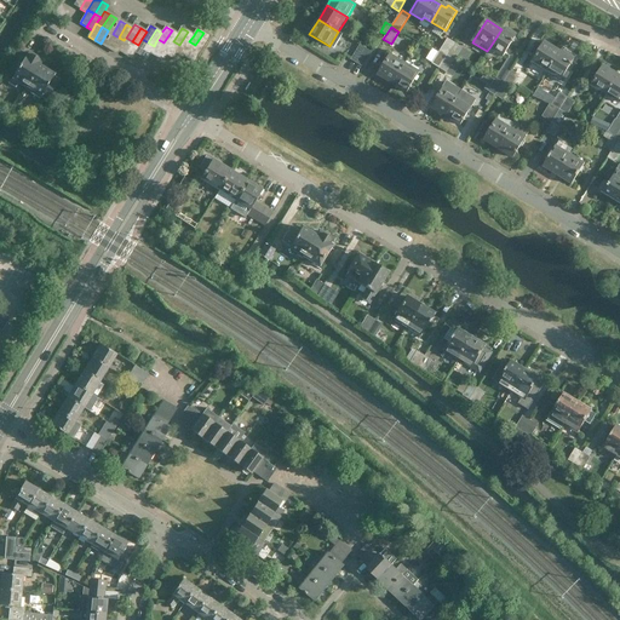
[(501,29),(491,46),(504,55),(516,35),(507,29),(506,32),(501,29)]
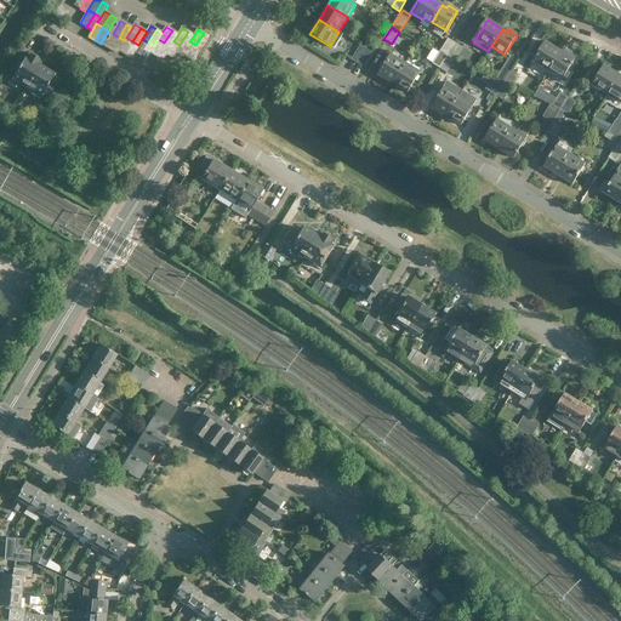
[(170,46),(174,41),(178,34),(172,30),(164,43),(170,46)]
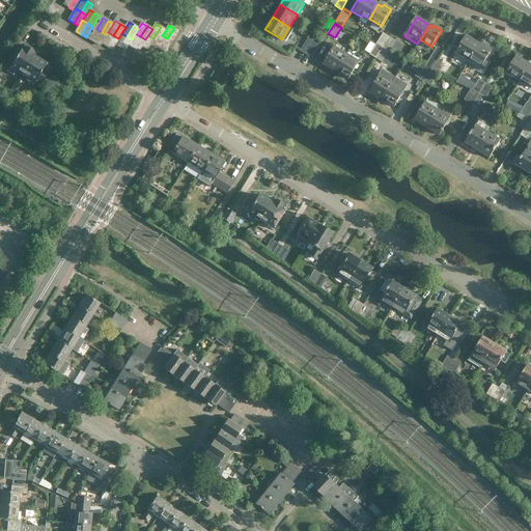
[(159,42),(162,35),(166,30),(161,27),(154,38),(159,42)]
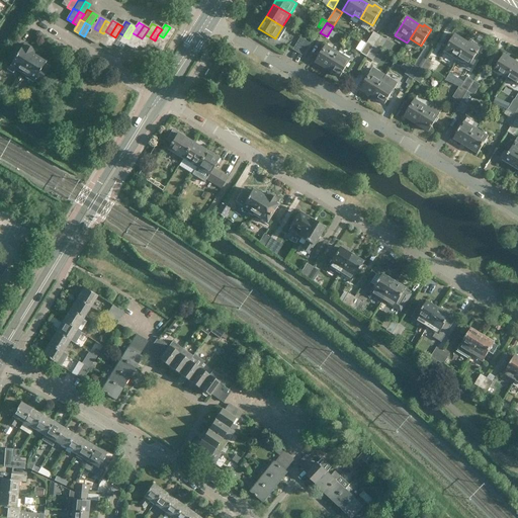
[(163,37),(168,41),(175,30),(170,27),(163,37)]
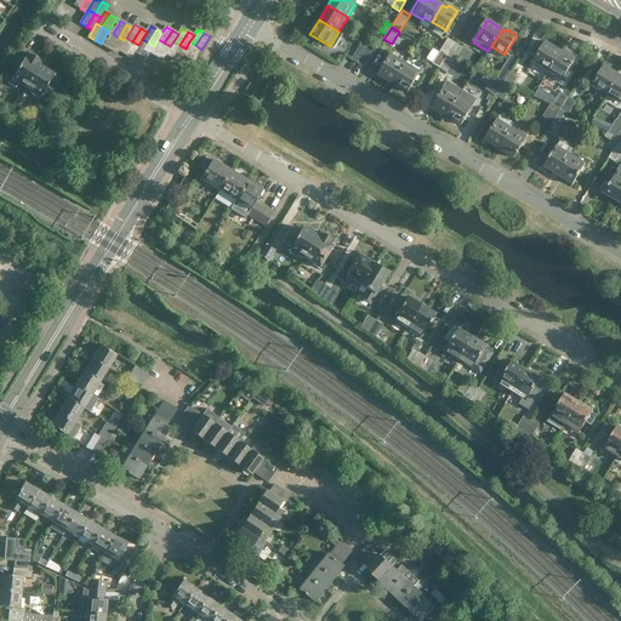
[(110,50),(119,38),(113,34),(104,46),(110,50)]
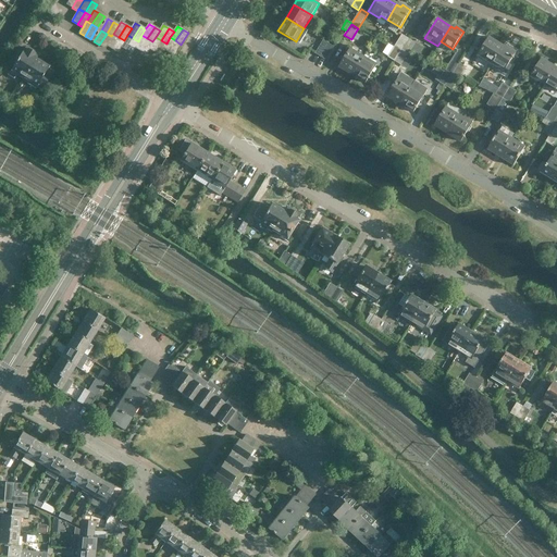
[(107,46),(111,36),(107,34),(99,45),(104,48),(107,46)]
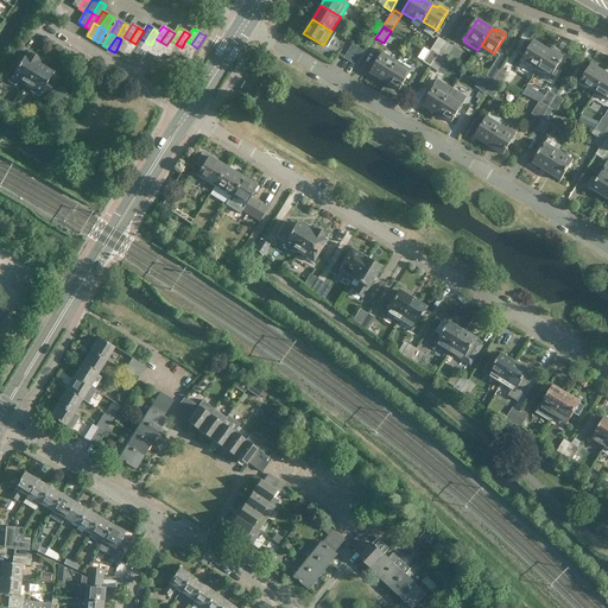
[(122,54),(130,40),(124,37),(121,39),(116,50),(122,54)]
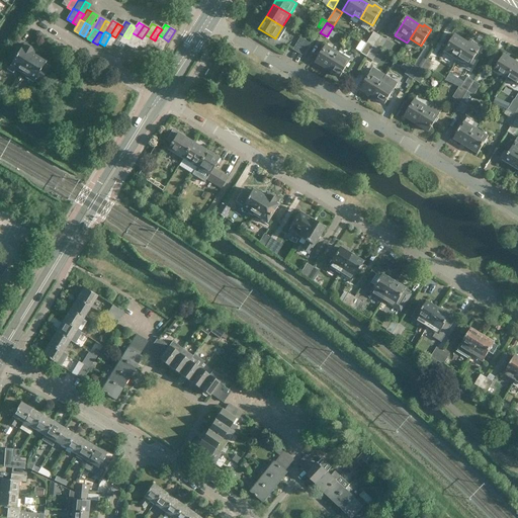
[(117,46),(123,35),(118,32),(115,37),(112,42),(117,46)]
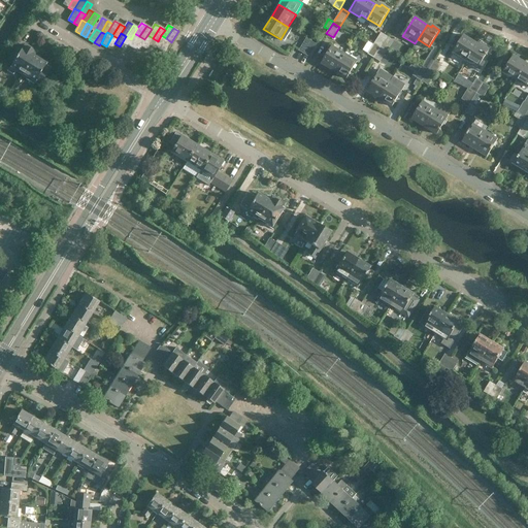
[(133,47),(139,36),(134,33),(131,39),(128,44),(133,47)]
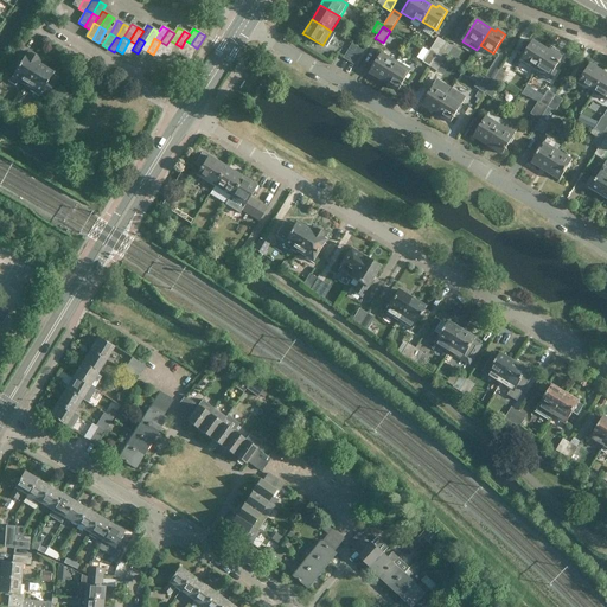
[(430,50),(438,53),(445,43),(438,39),(430,50)]
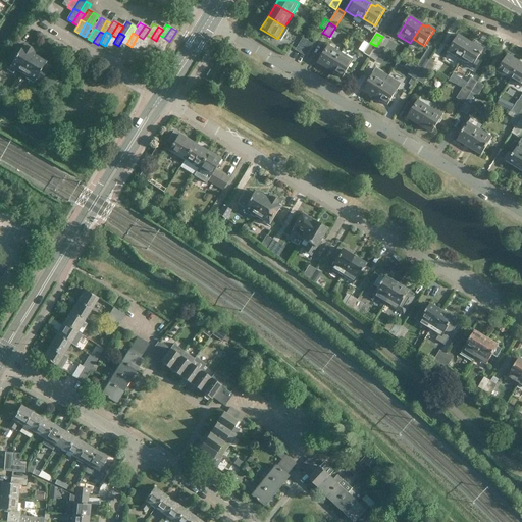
[(113,43),(116,38),(111,35),(105,46),(110,49),(113,43)]
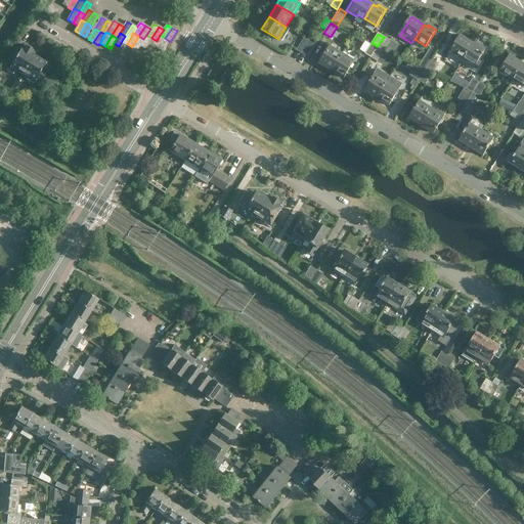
[(144,48),(151,38),(146,35),(143,39),(140,45),(144,48)]
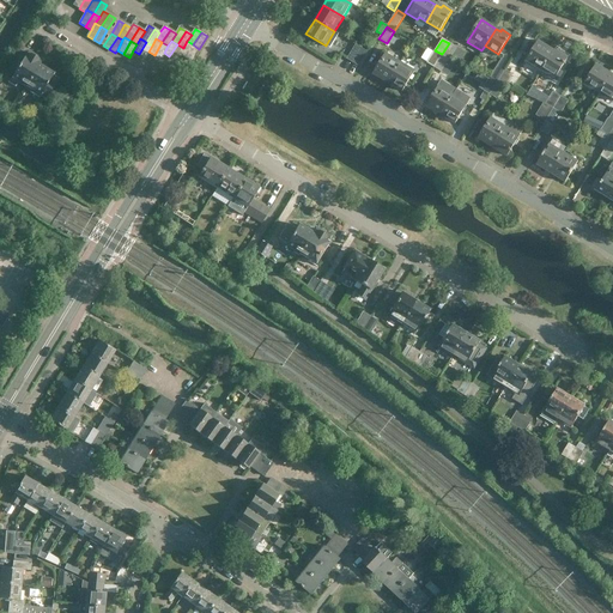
[(186,58),(193,44),(187,41),(183,48),(178,54),(186,58)]
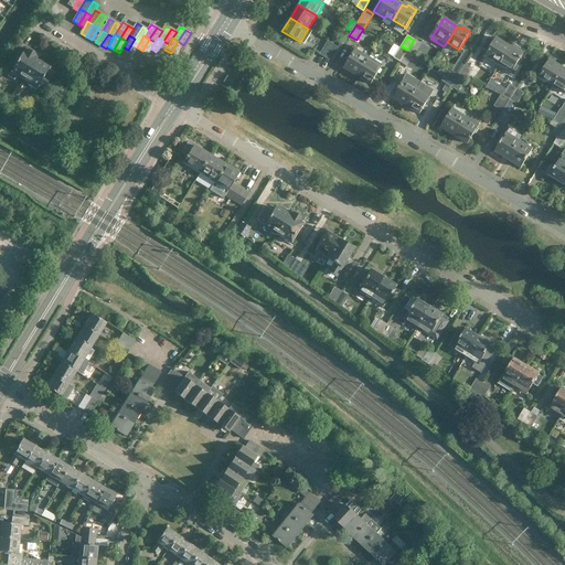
[(137,48),(140,42),(135,39),(128,50),(134,53),(137,48)]
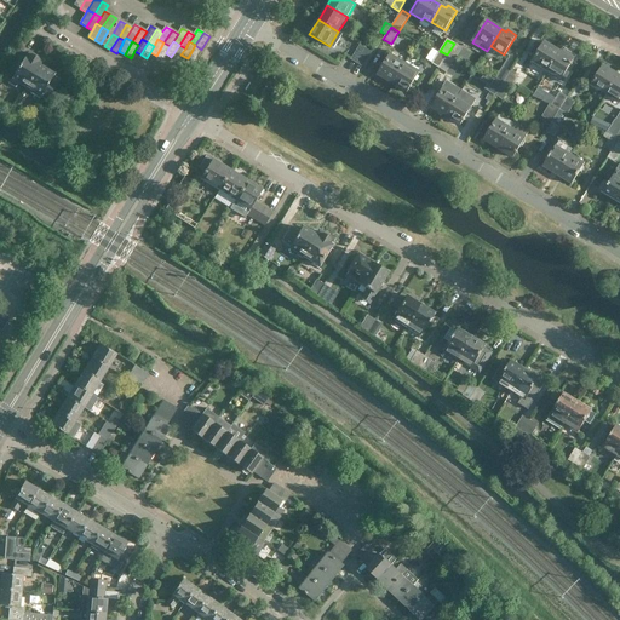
[(166,53),(170,46),(164,42),(156,56),(162,59),(166,53)]
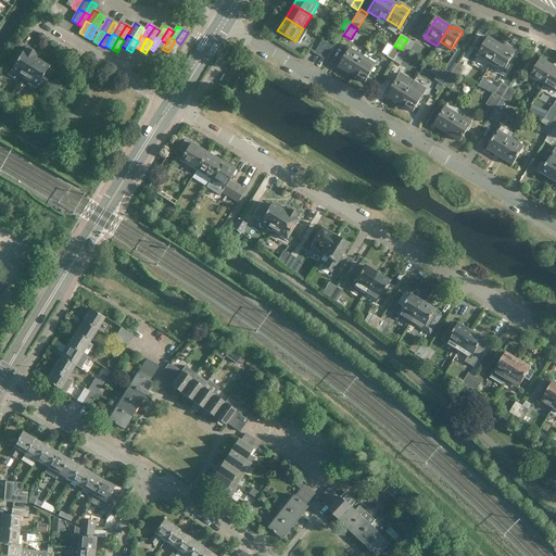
[(492,62),(502,46),(489,38),(478,55),(484,60),(485,58),(492,62)]
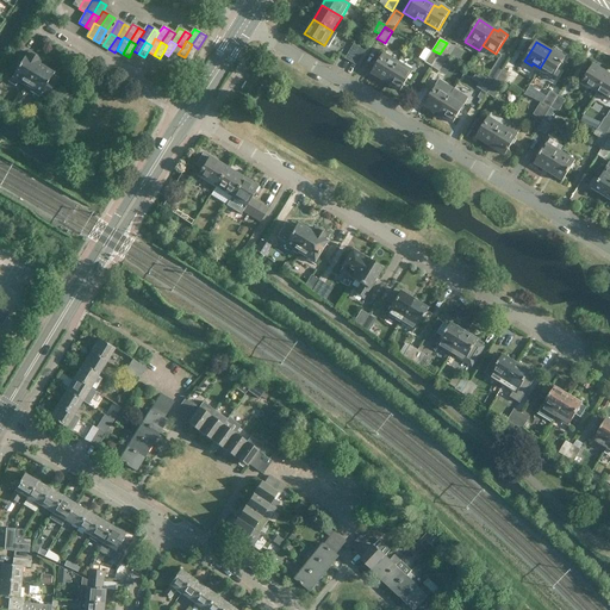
[(440,54),(448,60),(455,48),(447,43),(440,54)]
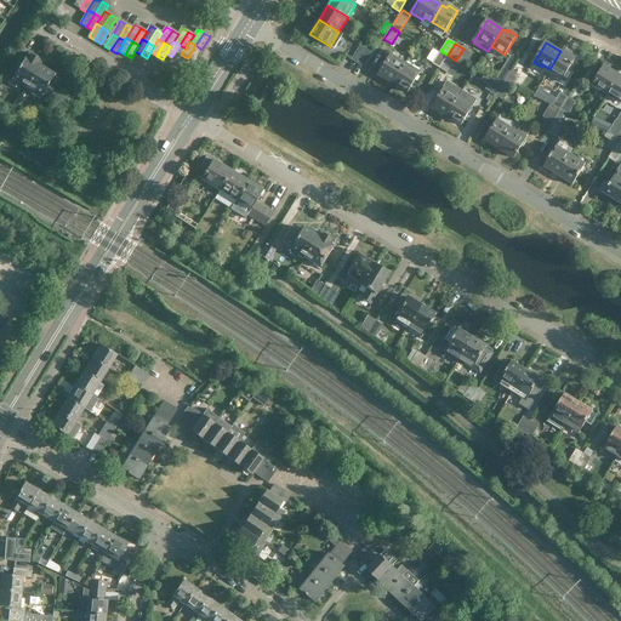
[(181,55),(186,49),(180,45),(171,57),(177,61),(181,55)]
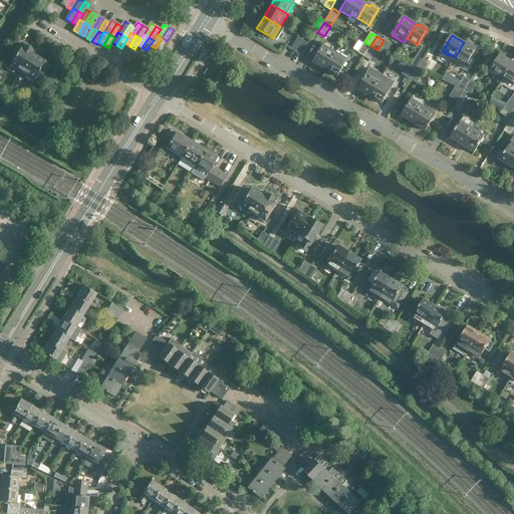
[(161,51),(167,41),(162,37),(156,48),(161,51)]
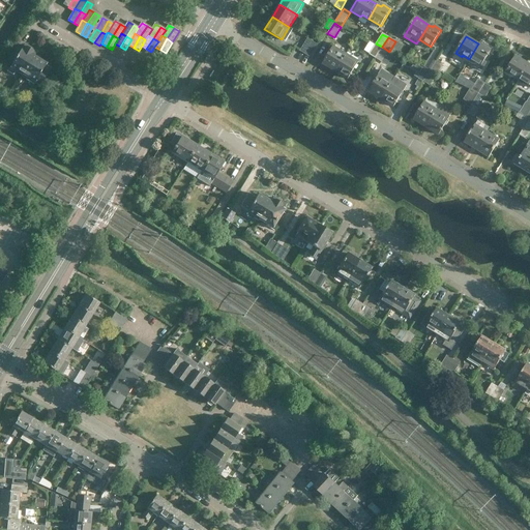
[(300,51),(305,54),(313,41),(307,38),(300,51)]
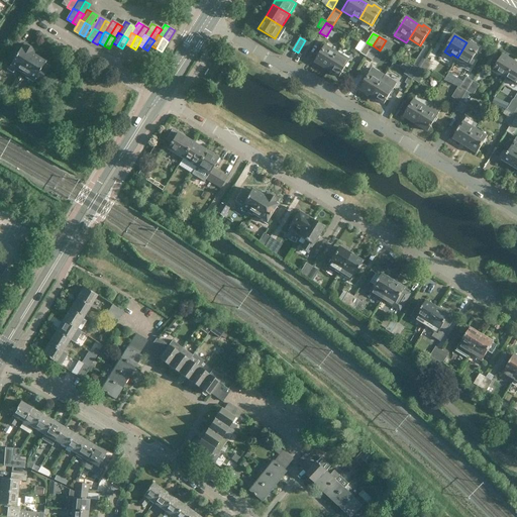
[(298,53),(303,56),(310,43),(305,40),(298,53)]
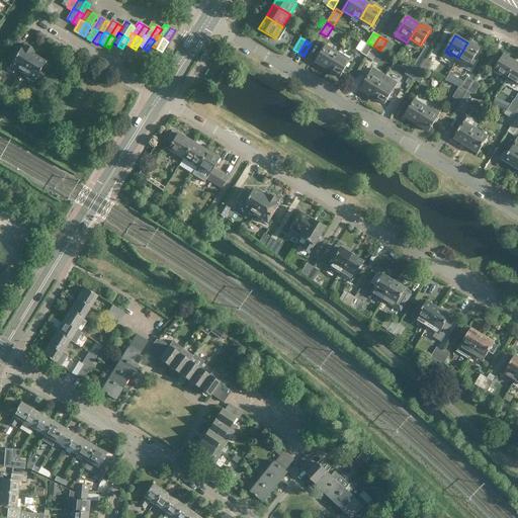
[(367,56),(373,46),(367,42),(361,53),(367,56)]
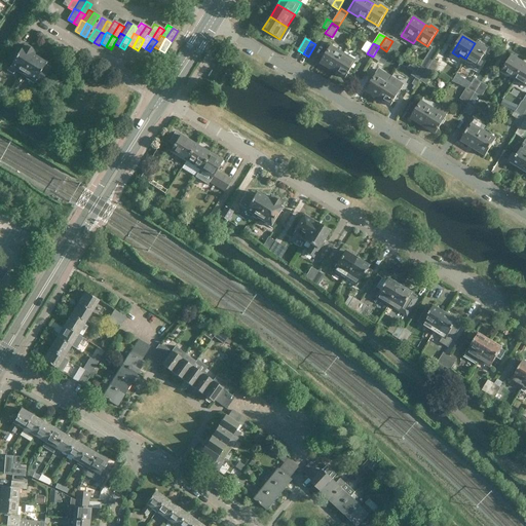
[(475,43),(465,59),(478,66),(488,48),(480,43),(479,46),(475,43)]
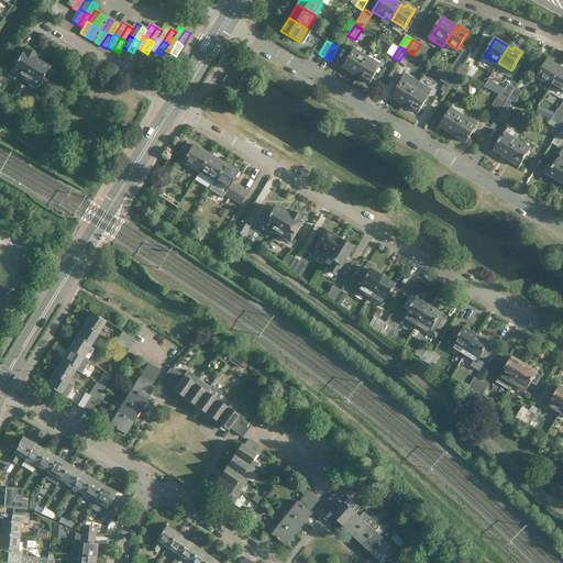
[(23,80),(35,61),(39,56),(25,48),(9,75),(14,78),(15,76),(23,80)]
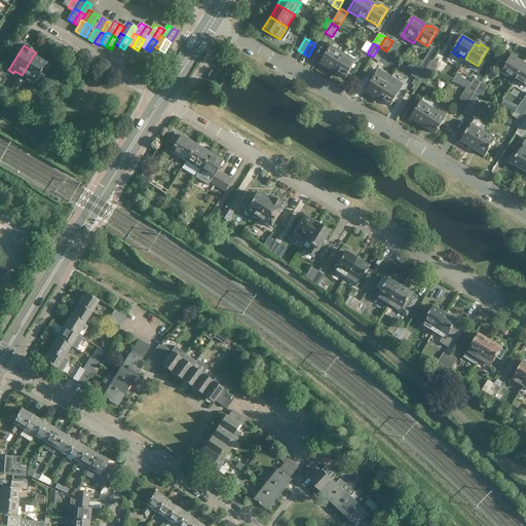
[(333,71),(344,53),(332,46),(321,64),(333,71)]
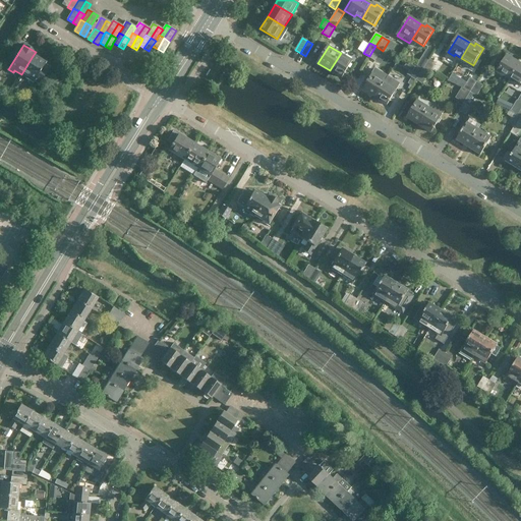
[(377,61),(383,51),(375,46),(369,56),(377,61)]
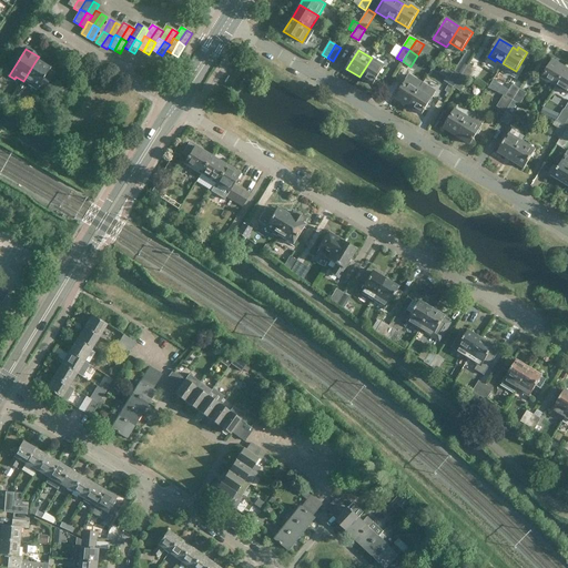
[(372,58),(359,77),(373,85),(385,67),(372,58)]
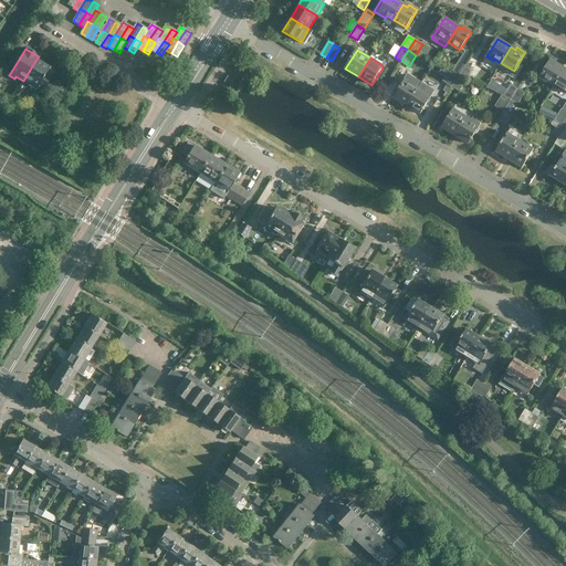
[(554,84),(565,66),(552,59),(540,79),(546,82),(547,80),(554,84)]
